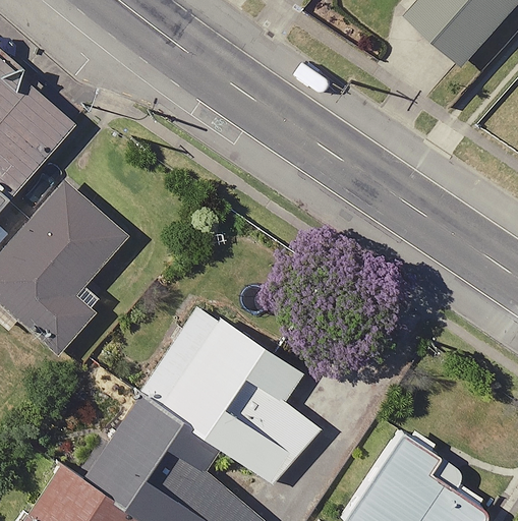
[(517,0),(422,0),(409,16),(467,67),(517,10),(517,0)]
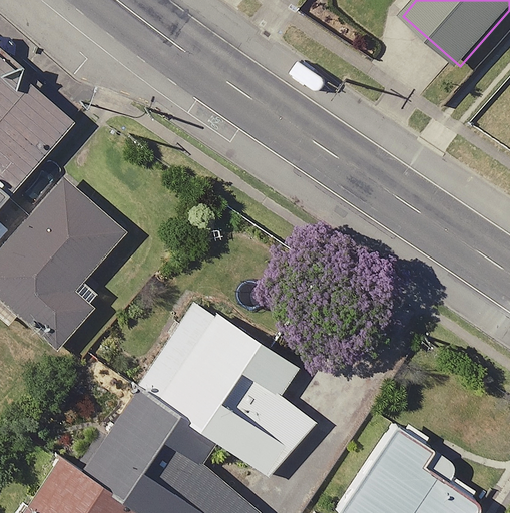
[(0,189),(10,198),(84,112),(0,42),(0,189)]
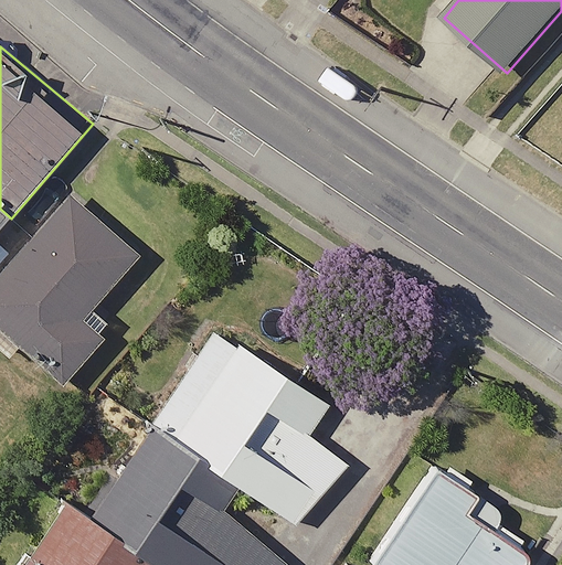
[(141,255),(72,194),(0,276),(0,331),(64,387),(107,340),(84,320),(141,255)]
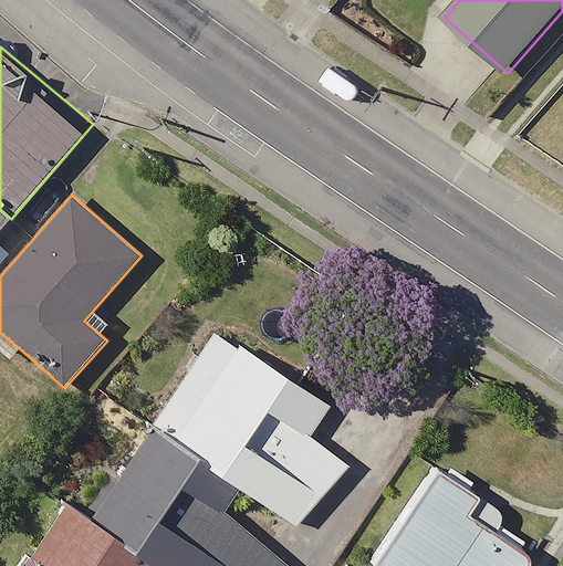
[(0,231),(11,219),(0,209),(0,231)]
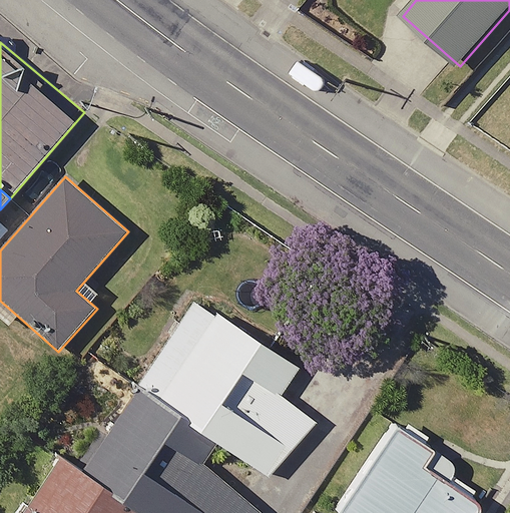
[(195,301),(138,387),(220,443),(270,477),(318,423),(282,393),(298,368),(195,301)]
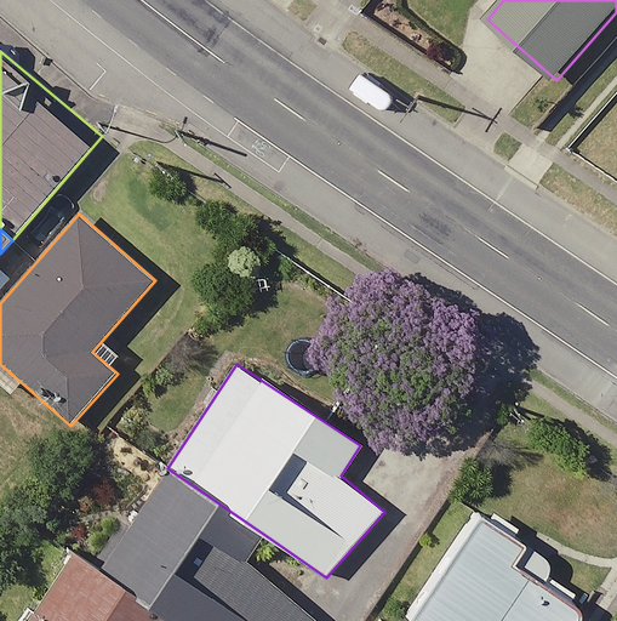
[(267,536),(167,468),(101,569),(173,620),(318,620),(250,562),(267,536)]
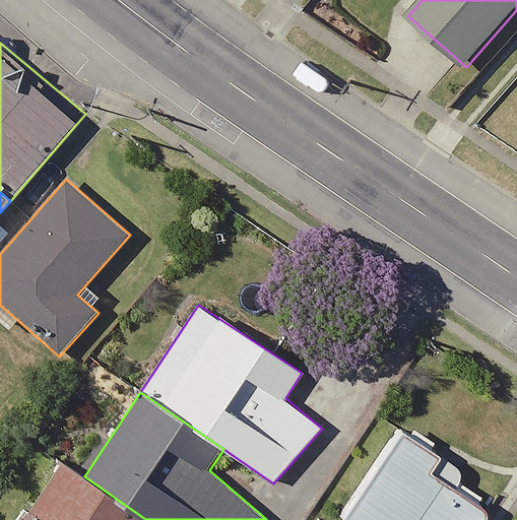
[(396,429),(338,516),(343,519),(491,519),(495,516),(431,474),(442,458),(396,429)]
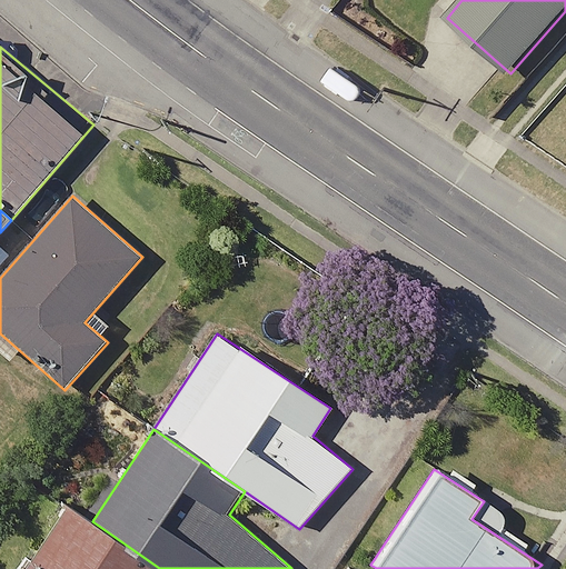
[(159,568),(92,521),(69,507),(28,568),(159,568)]
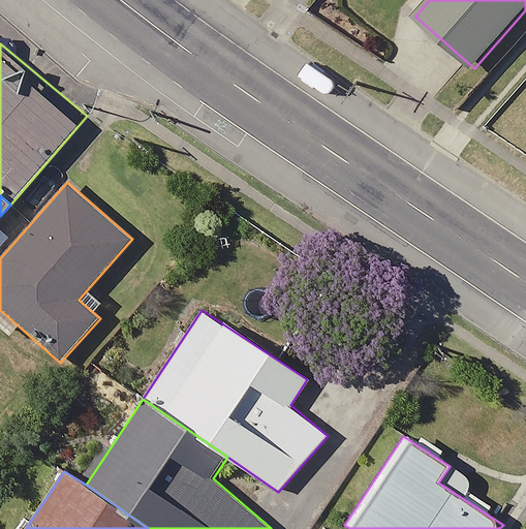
All buildings are outlined.
